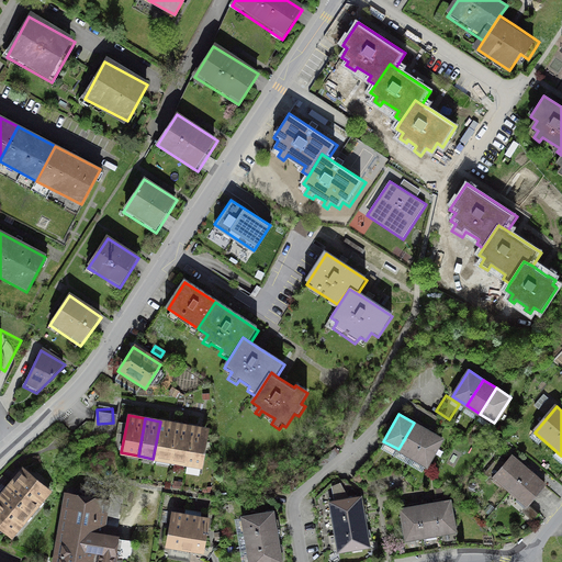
[(176,425),(160,422),(153,459),(169,462),(176,425)]
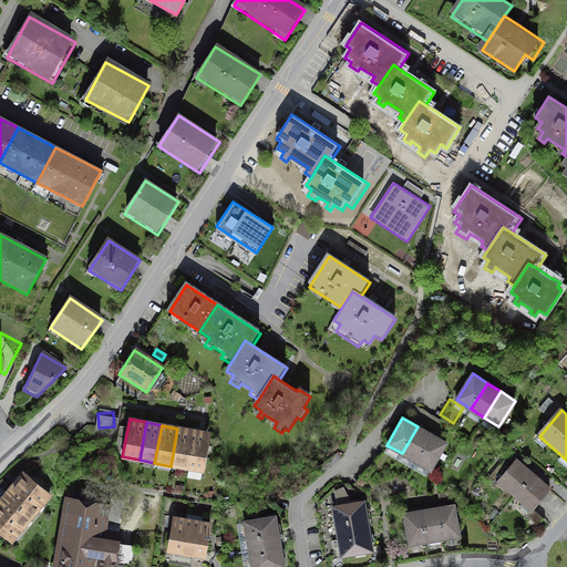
[(432,434),(418,426),(402,453),(416,461),(432,434)]
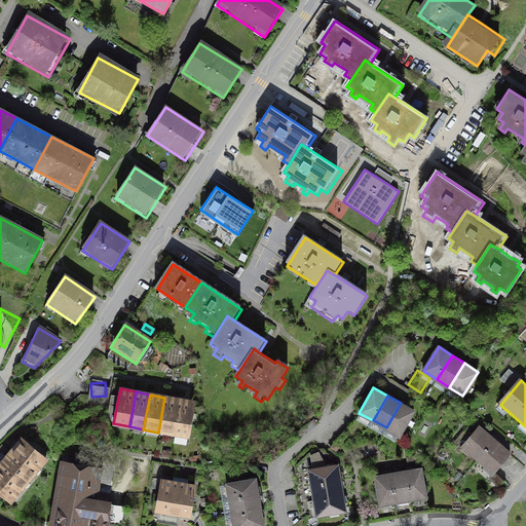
[(179,400),(164,398),(158,433),(172,435),(179,400)]
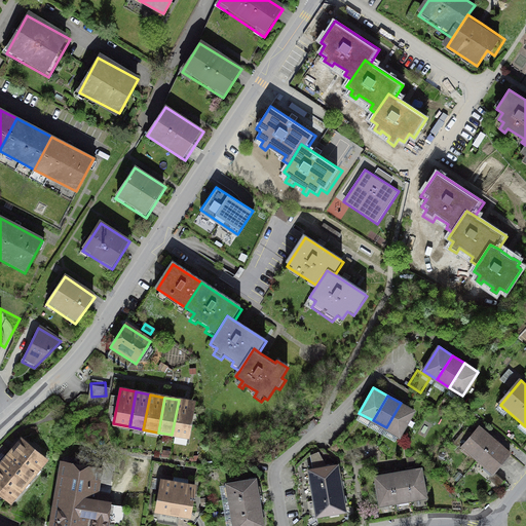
[(195,404),(179,400),(172,435),(188,438),(195,404)]
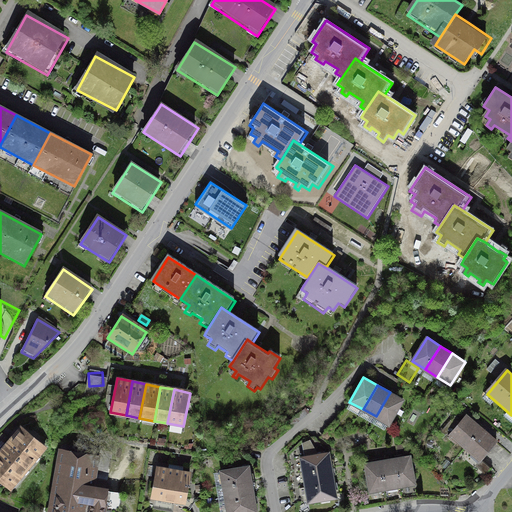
[(403,400),(390,392),(376,416),(389,424),(403,400)]
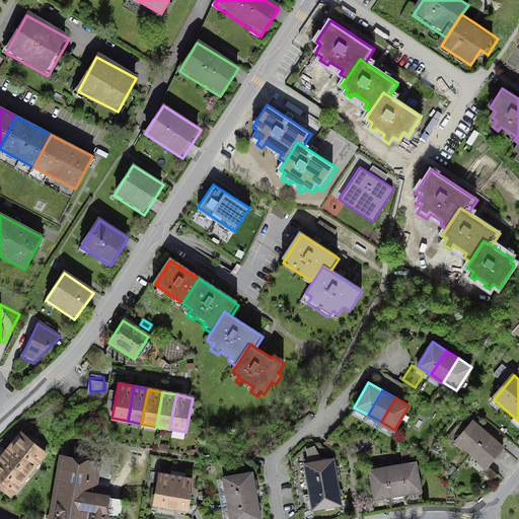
[(350,408),(339,422),(350,430),(351,431),(362,417),(350,408)]
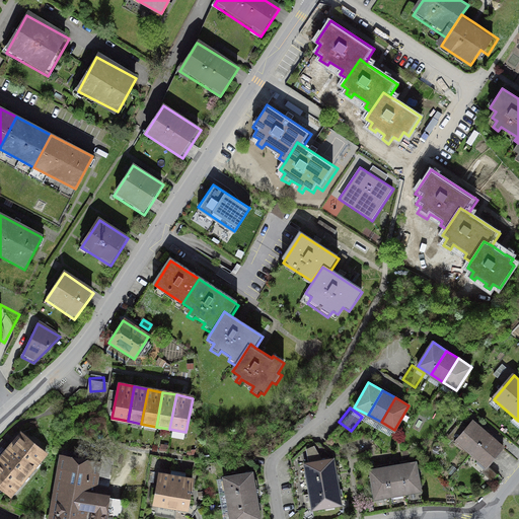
[(456,444),(472,456),(490,435),(473,423),(456,444)]
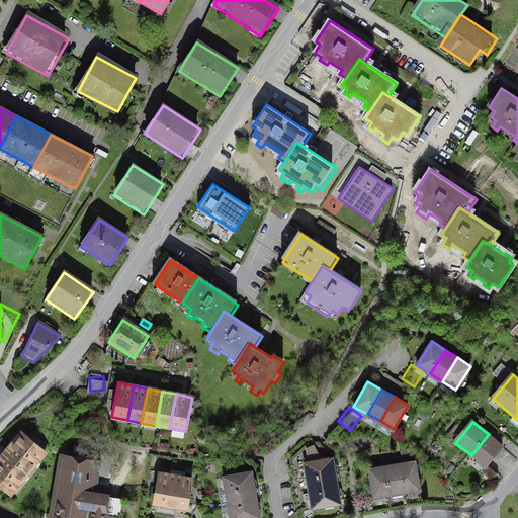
[(47,454),(20,433),(0,457),(0,489),(11,498),(47,454)]
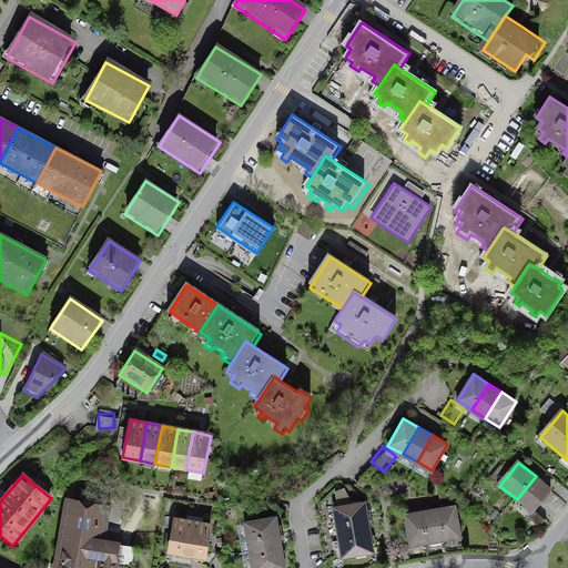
[(555,492),(536,476),(517,499),(536,515),(555,492)]
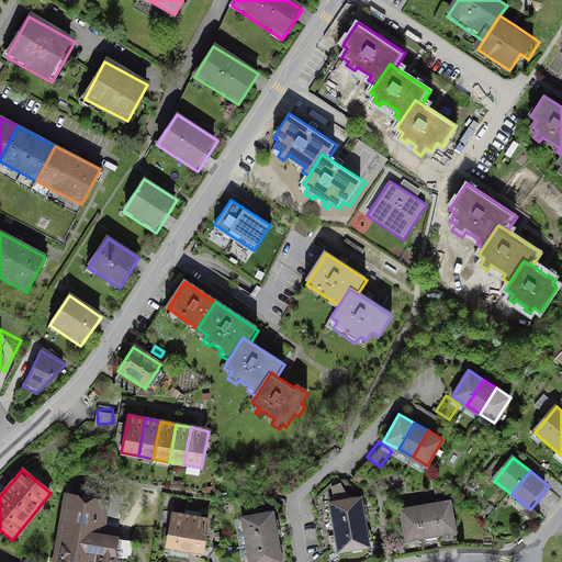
[(333,518),(363,513),(359,491),(346,480),(334,482),(318,496),(319,505),(330,503),(333,518)]
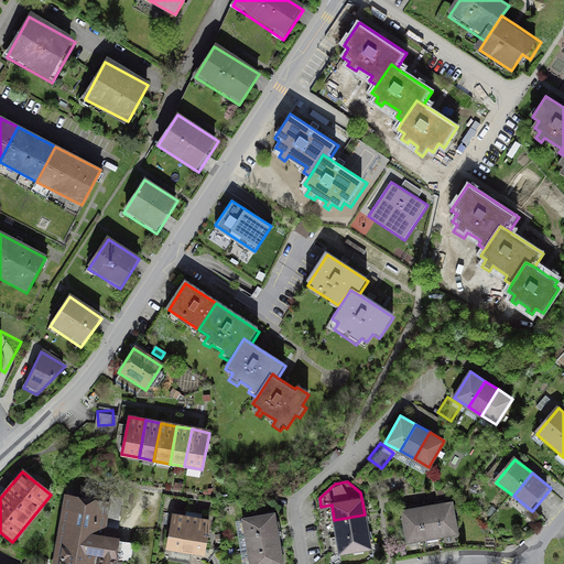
[(99,502),(71,498),(58,563),(89,563),(91,550),(100,551),(115,554),(114,561),(127,563),(131,541),(94,535),(99,502)]
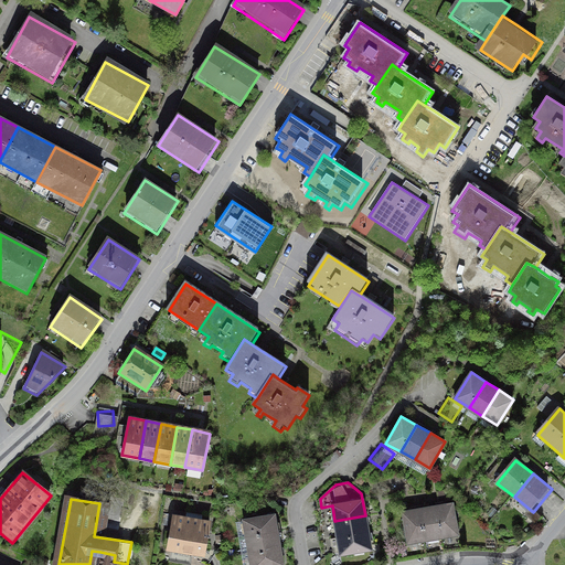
[(452,503),(436,505),(441,536),(457,533),(452,503)]
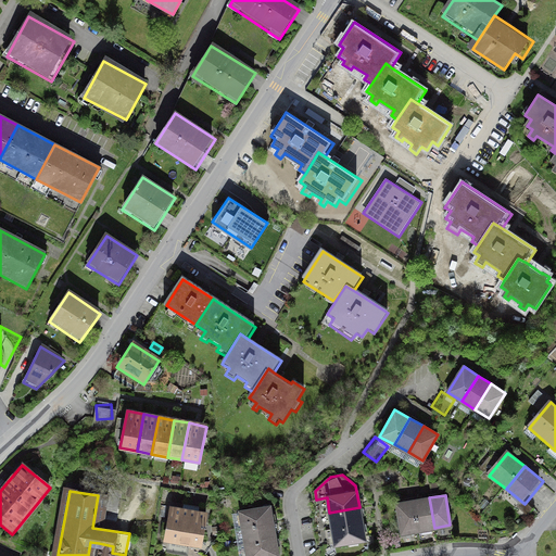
[(434,528),(429,497),(413,501),(418,530),(434,528)]
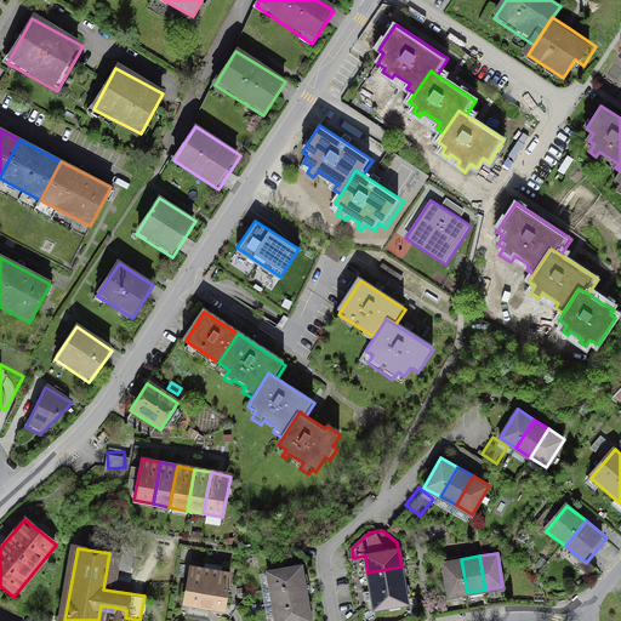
[(449,596),(467,592),(461,559),(443,563),(449,596)]
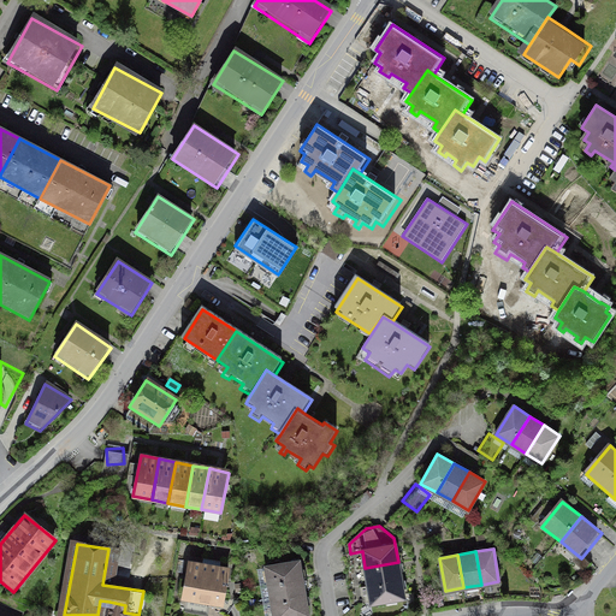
[(359,556),(347,558),(355,605),(367,603),(359,556)]
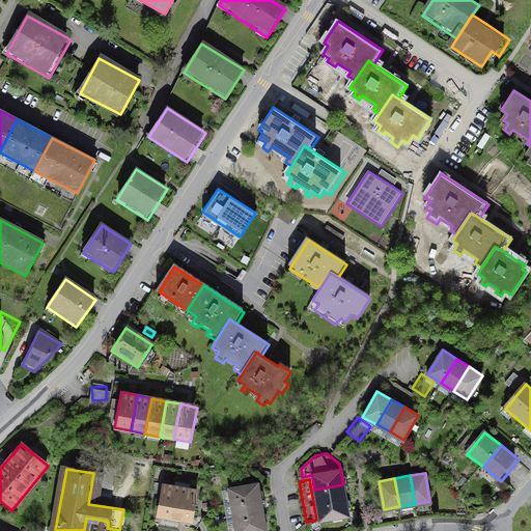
[(231,504),(260,499),(258,483),(229,488),(231,504)]
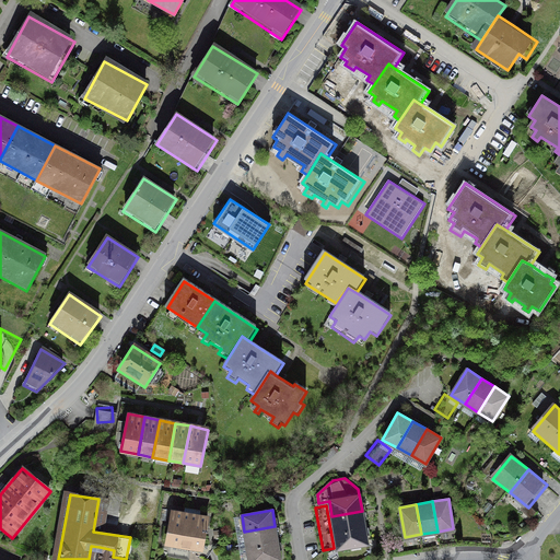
[(364,527),(362,511),(331,516),(335,532),(364,527)]
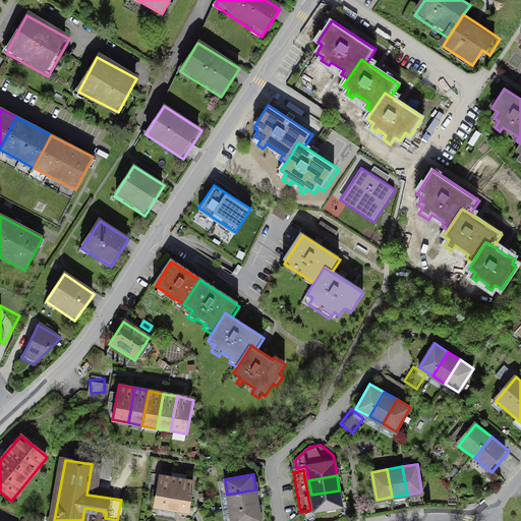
[(193,483),(160,476),(154,509),(187,515),(193,483)]
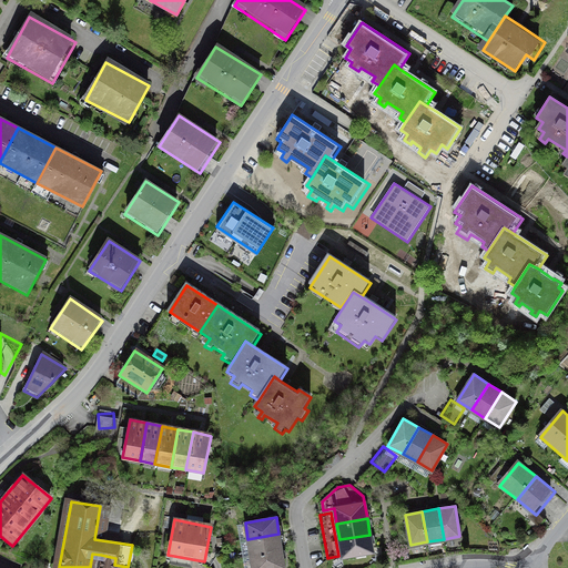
[(282,550),(279,534),(247,539),(251,556),(282,550)]
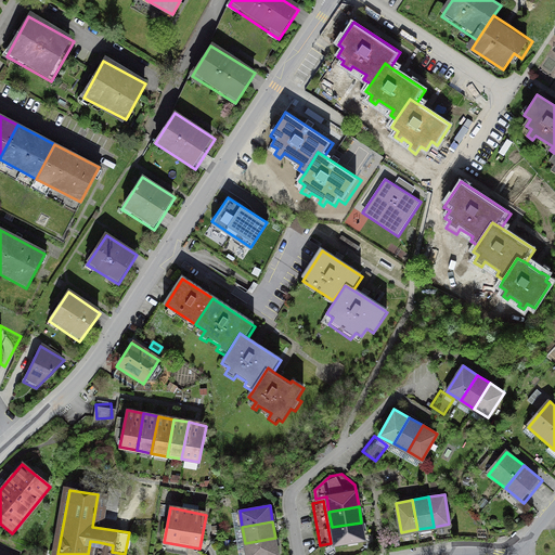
[(364,538),(361,523),(332,527),(334,543),(364,538)]
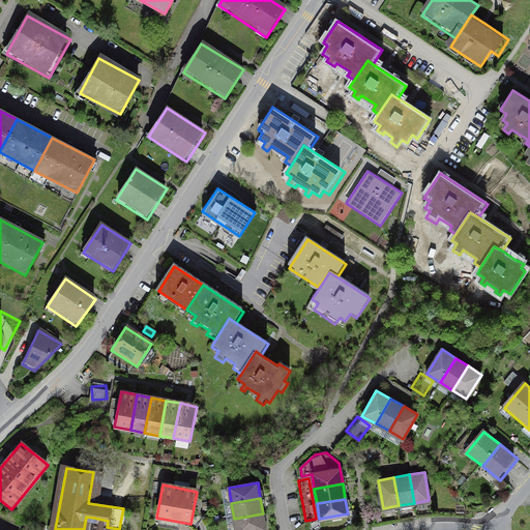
[(258,529),(266,529),(263,513),(234,519),(235,529),(258,529)]
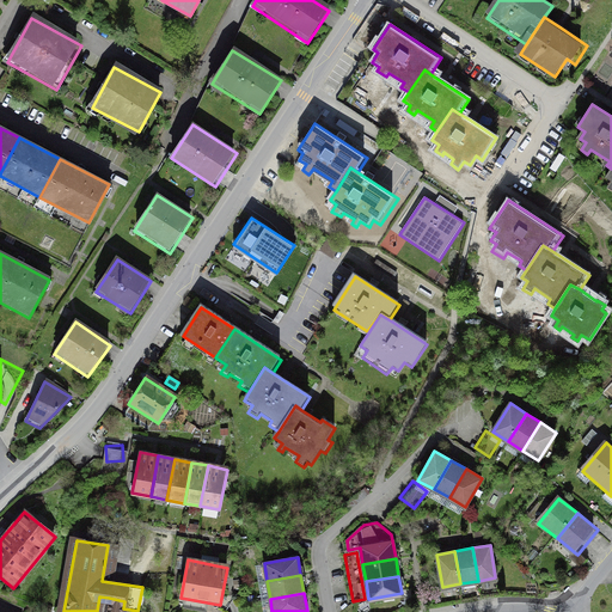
[(122,611),(123,609),(124,601),(109,598),(105,611),(122,611)]
